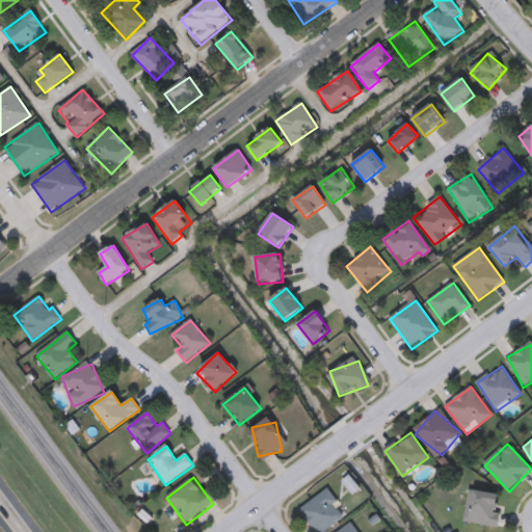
[(346,516),(325,531),(315,531),(299,511),(326,490),(346,516)]
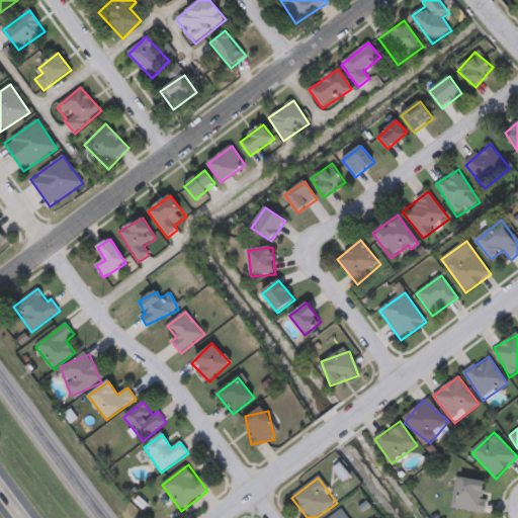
[(490,484),(485,514),(452,509),(457,478),(490,484)]
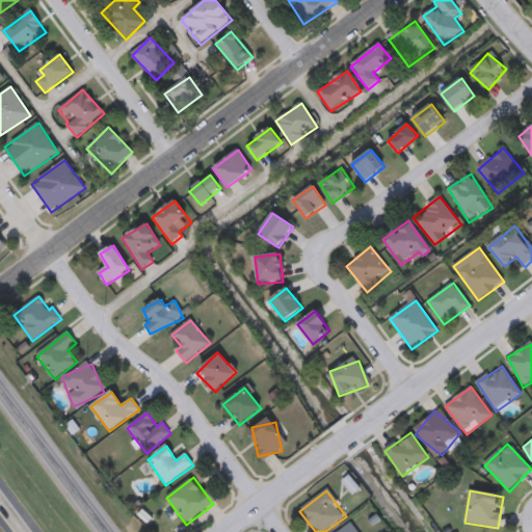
All buildings are outlined.
